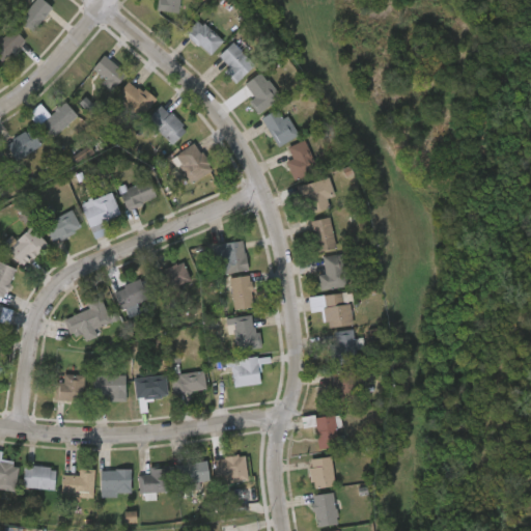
[(32,0),(40,0),(51,8),(32,30),(18,19),(32,0)]
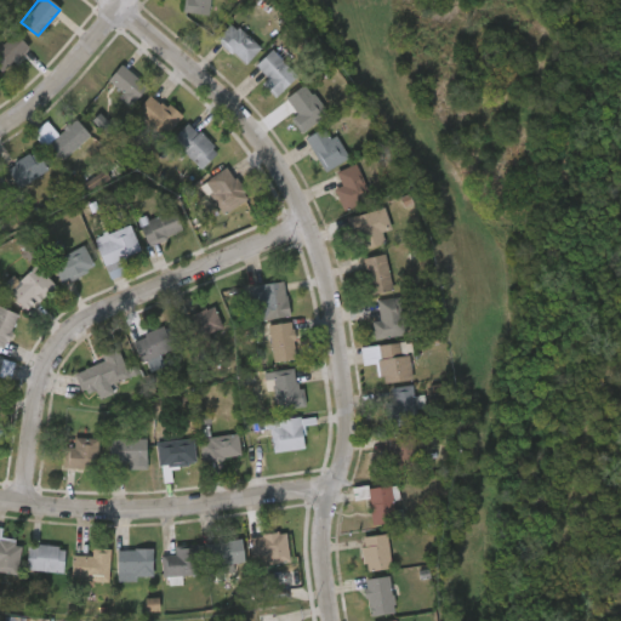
[(210,0),(210,15),(183,12),(184,0),(210,0)]
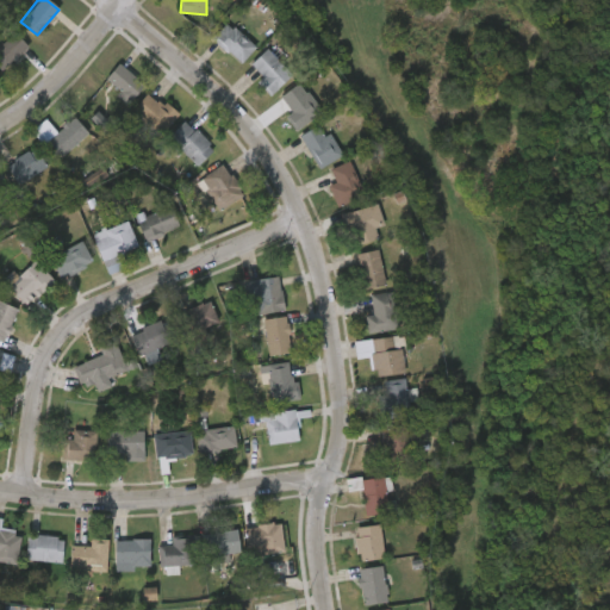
[(240,63),(212,37),(229,20),(255,47),(240,63)]
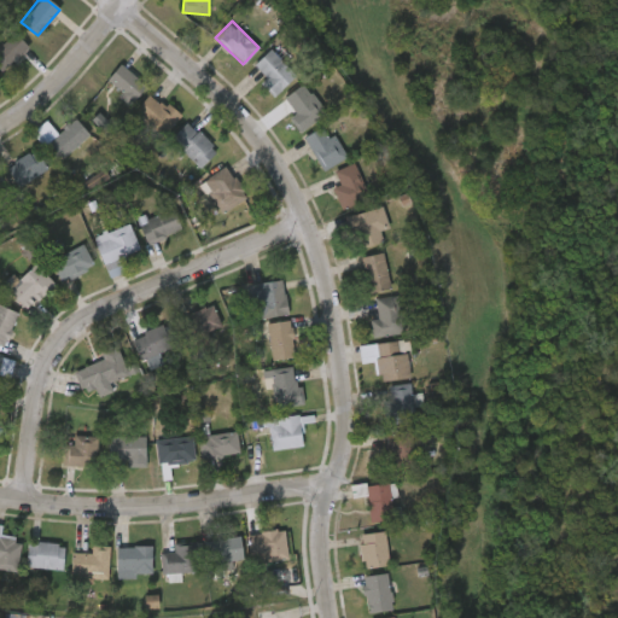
[(29,46),(3,71),(0,68),(0,44),(15,30),(29,46)]
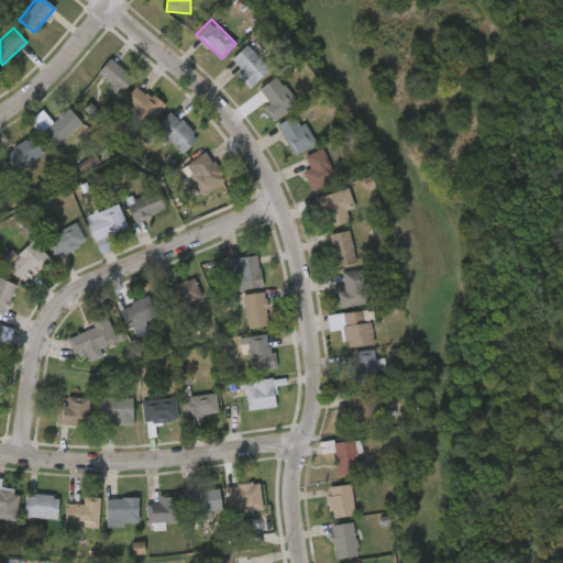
[(229,62),(246,44),(271,68),(253,86),(229,62)]
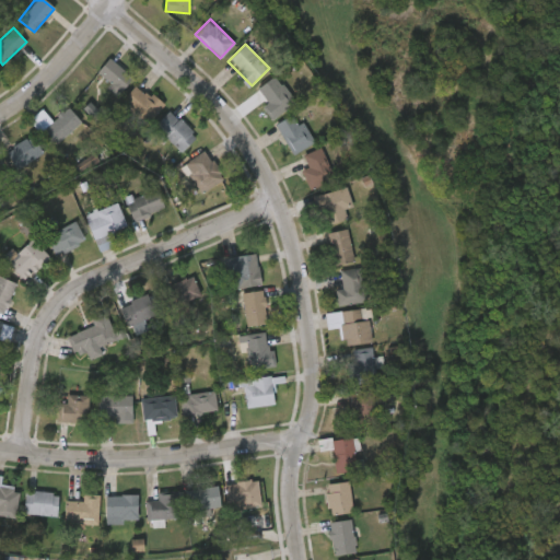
[(132,79),(119,93),(96,72),(111,57),(132,79)]
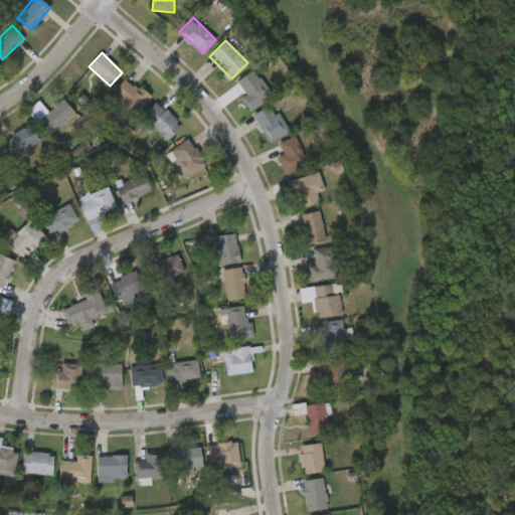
[(272,93),(255,106),(236,81),(252,69),(272,93)]
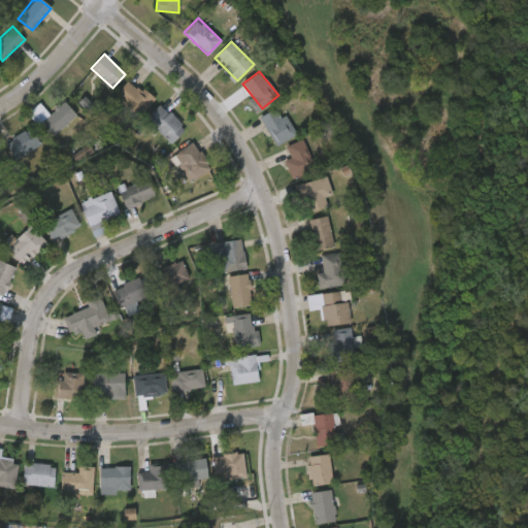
[(154,98),(140,116),(114,96),(129,78),(154,98)]
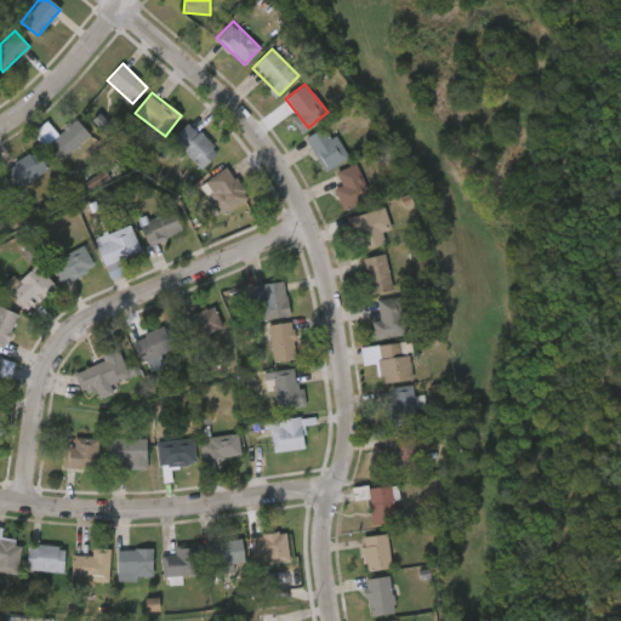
[(33,132),(46,120),(58,134),(75,119),(90,135),(58,161),(33,132)]
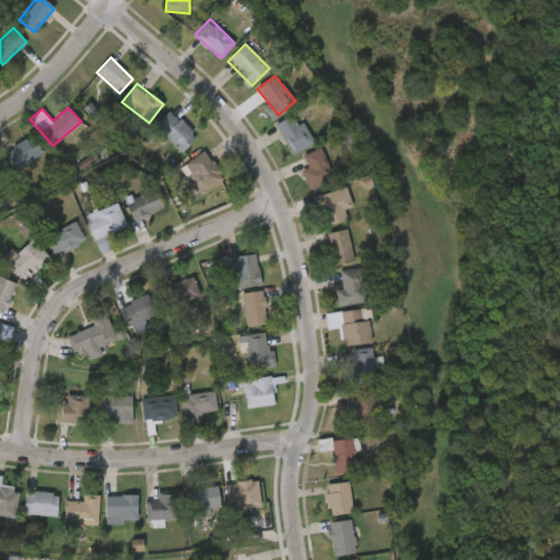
[(197,136),(182,151),(155,125),(171,109),(197,136)]
